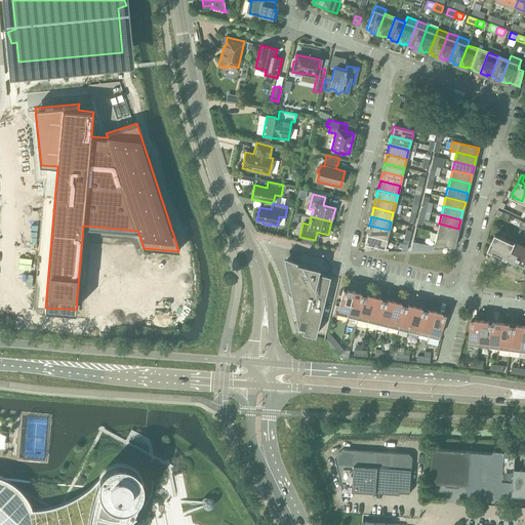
[(458,229),(439,224),(437,233),(456,237),(458,229)]
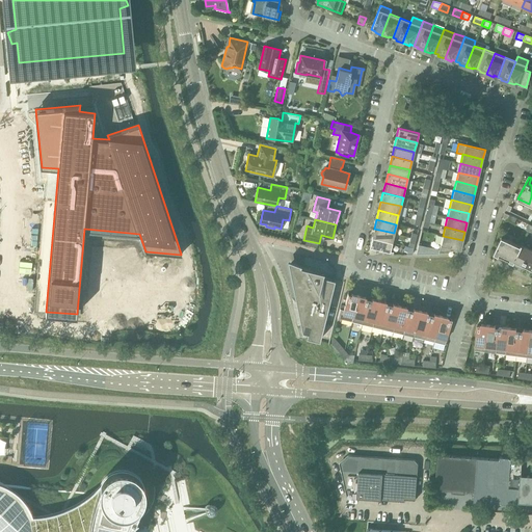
[(394,233),(374,229),(372,238),(392,242),(394,233)]
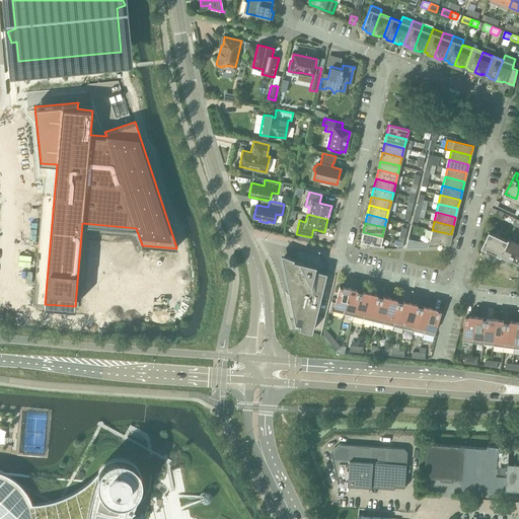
[(451,234),(432,230),(428,245),(439,244),(439,241),(449,244),(451,234)]
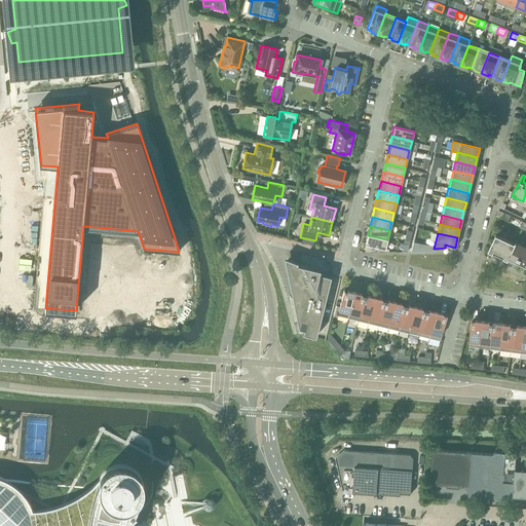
[(508,260),(515,243),(496,234),(489,251),(508,260)]
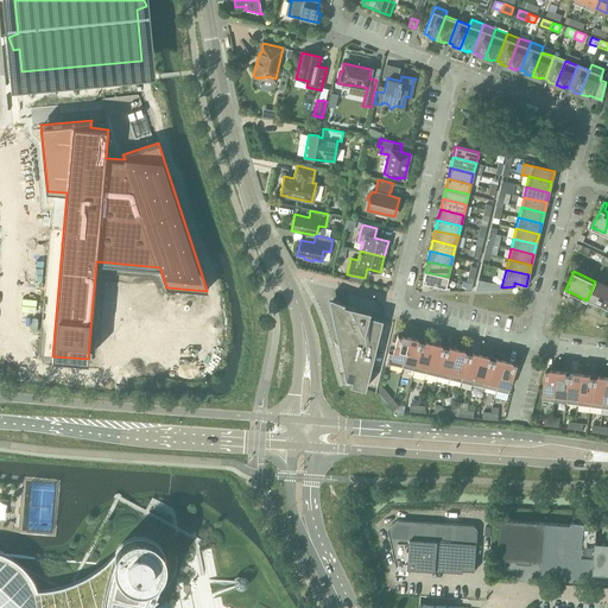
[(448,277),(425,272),(422,283),(434,285),(432,289),(445,289),(448,277)]
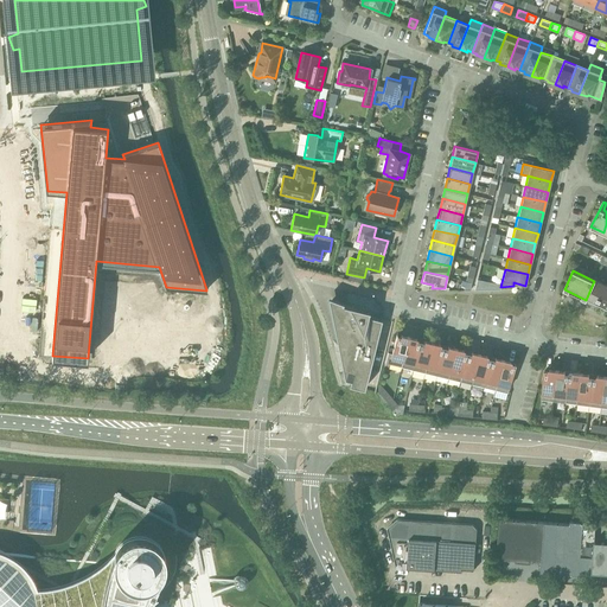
[(500,291),(500,282),(478,278),(477,289),(480,289),(480,291),(500,291)]
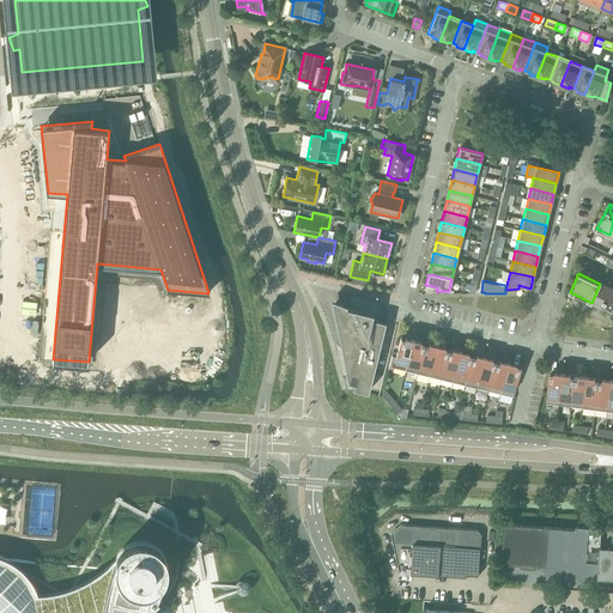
[(601,281),(600,284),(592,303),(593,303),(602,308),(612,287),(601,281)]
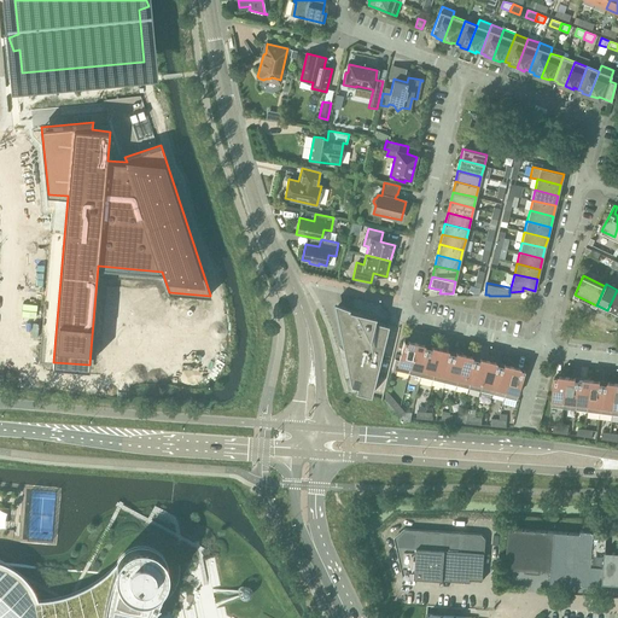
[(471,285),(470,290),(473,291),(472,296),(478,296),(478,295),(481,287),(477,287),(474,286),(471,285)]
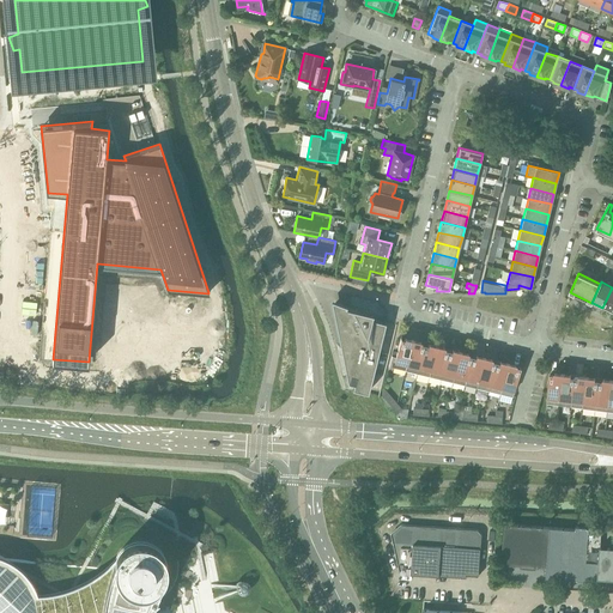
[(612,287),(602,308),(612,313),(612,287)]
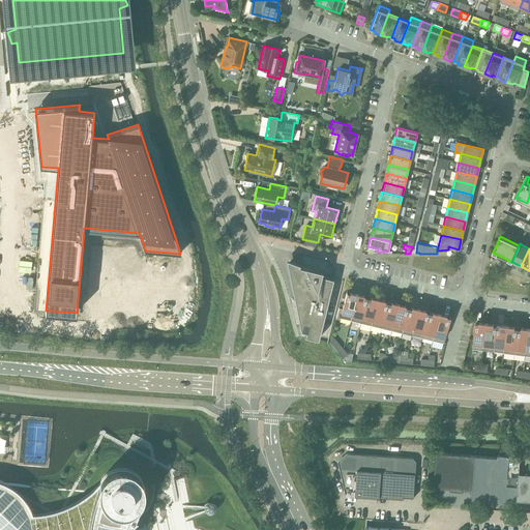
[(321,275),(322,271),(289,263),(302,325),(300,331),(305,332),(304,336),(318,340),(333,278),(321,275)]
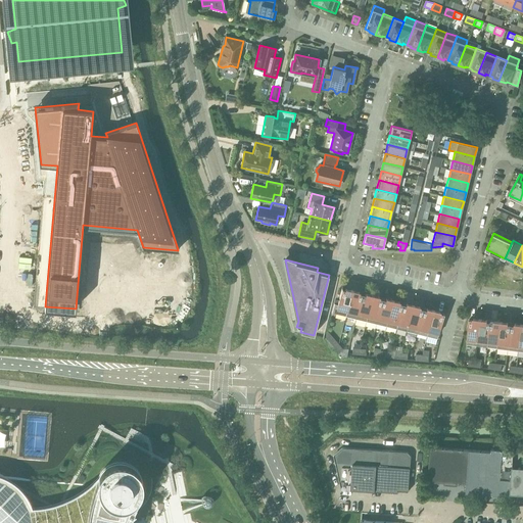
[(334,303),(331,313),(346,317),(346,316),(352,290),(345,289),(344,289),(341,289),(337,304),(334,303)]
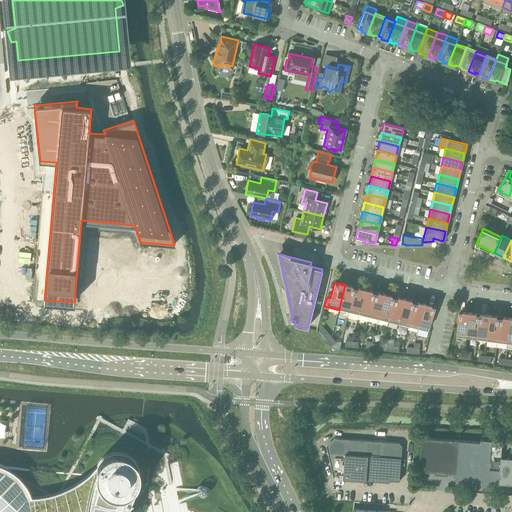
[(339,309),(339,310),(349,312),(355,287),(345,284),(339,309)]
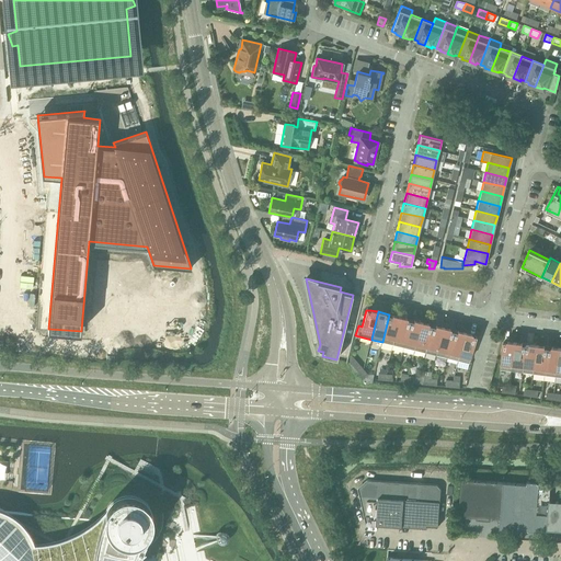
[(382,342),(393,344),(400,317),(389,315),(382,342)]
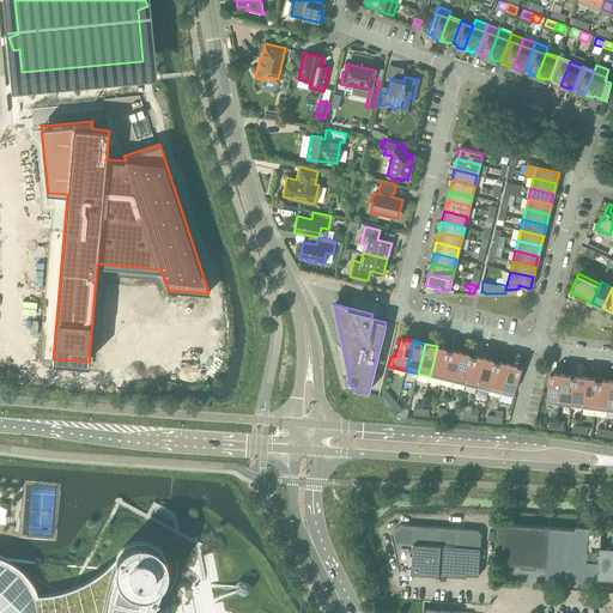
[(430,376),(441,380),(449,350),(437,346),(430,376)]
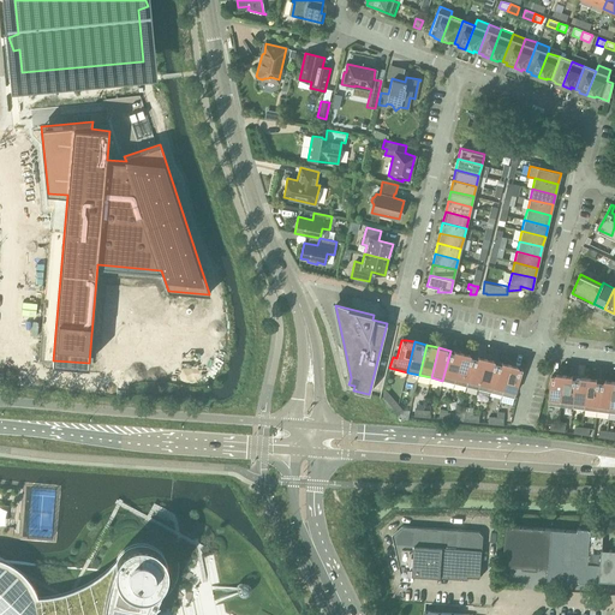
[(442,381),(454,383),(461,353),(451,351),(442,381)]
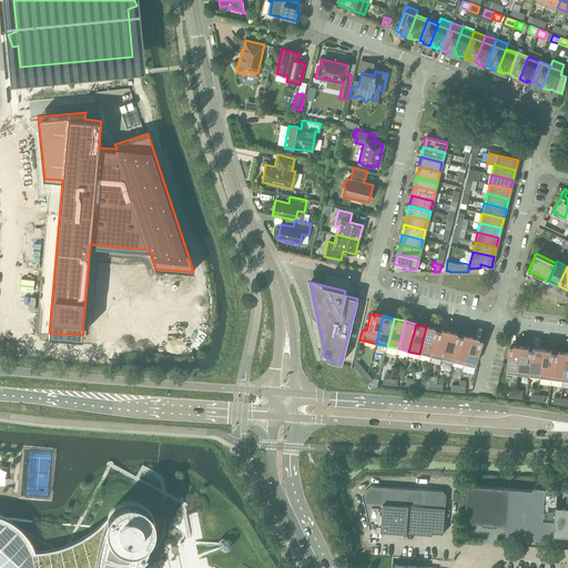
[(419,354),(430,357),(432,352),(437,330),(426,326),(419,354)]
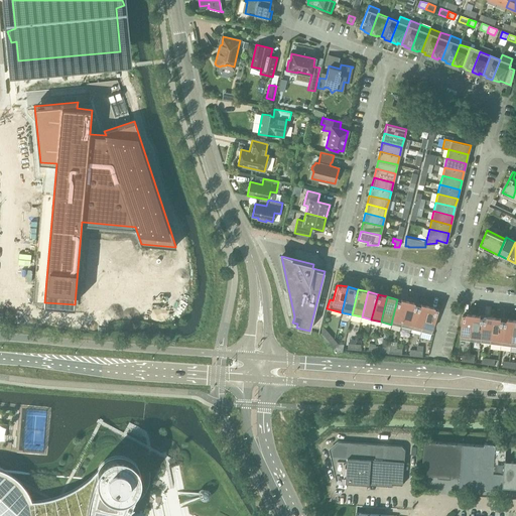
[(392,319),(391,325),(401,327),(402,323),(407,301),(397,299),(392,319)]
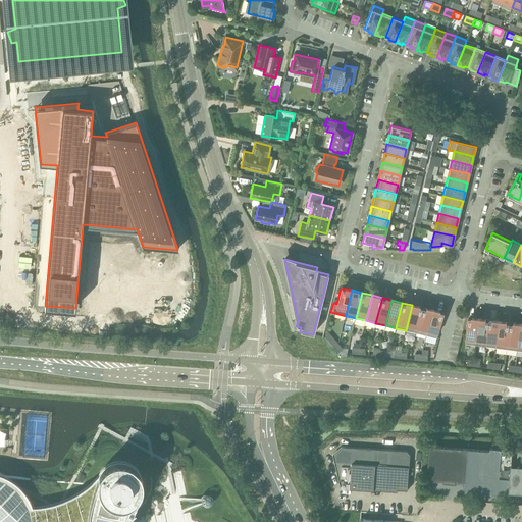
[(416,333),(416,332),(422,307),(412,305),(407,326),(406,330),(416,333)]
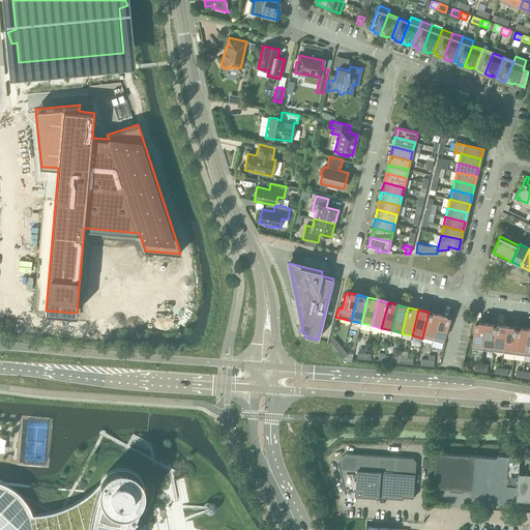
[(422,337),(422,339),(433,341),(439,315),(429,312),(422,337)]
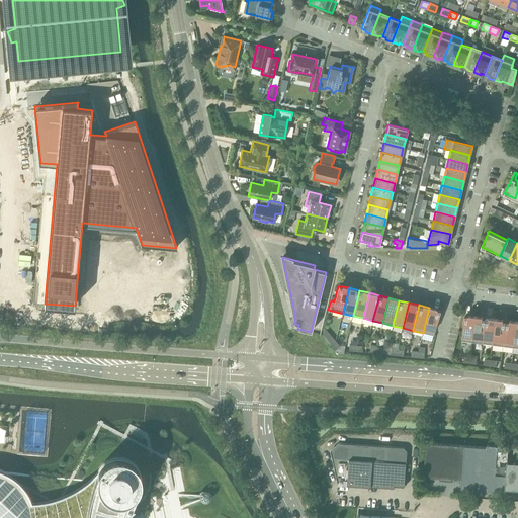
[(423,333),(433,335),(439,311),(435,310),(435,309),(429,308),(423,333)]
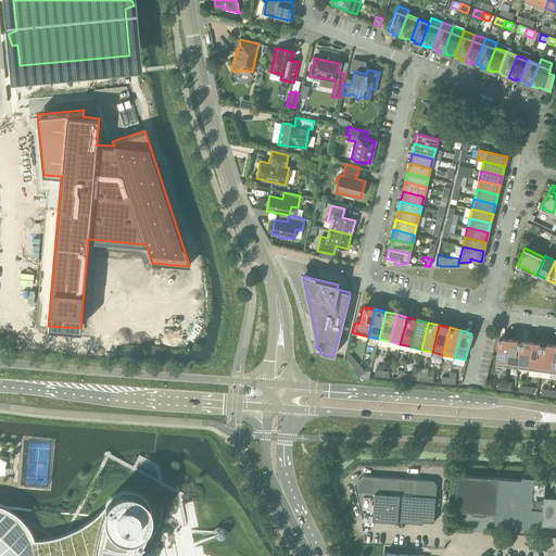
[(503,340),(500,339),(496,366),(507,367),(512,340),(503,339),(503,340)]
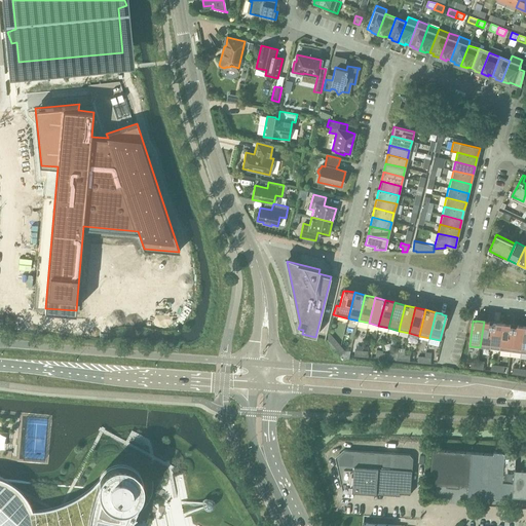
[(491,344),(494,323),(484,322),(480,347),(490,349),(491,348),(491,344)]
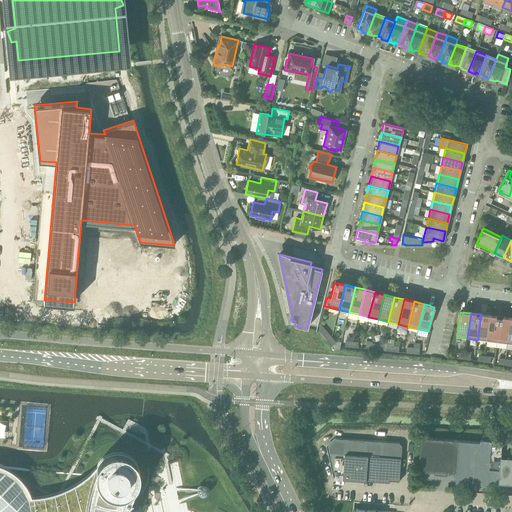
[(478,335),(478,339),(488,340),(488,336),(491,315),(481,314),(478,335)]
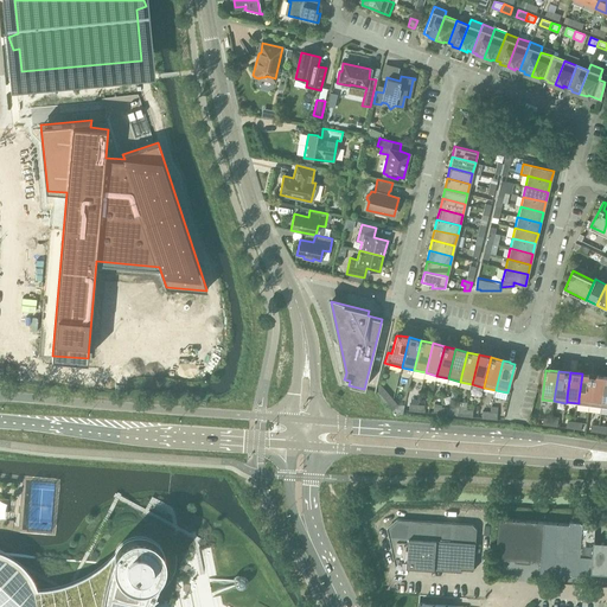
[(590,406),(594,376),(582,374),(579,398),(579,403),(579,404),(590,406)]
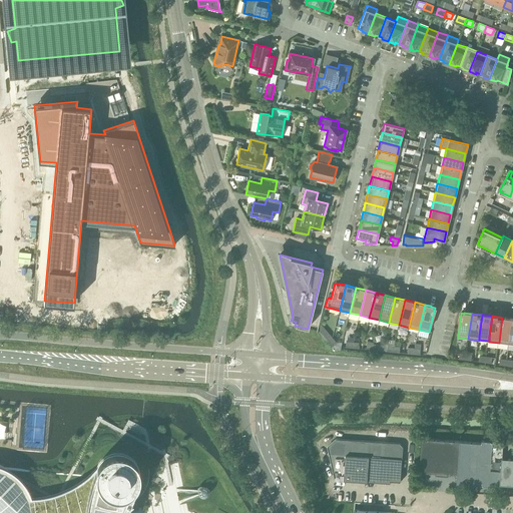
[(499,343),(509,345),(512,319),(502,318),(499,343)]
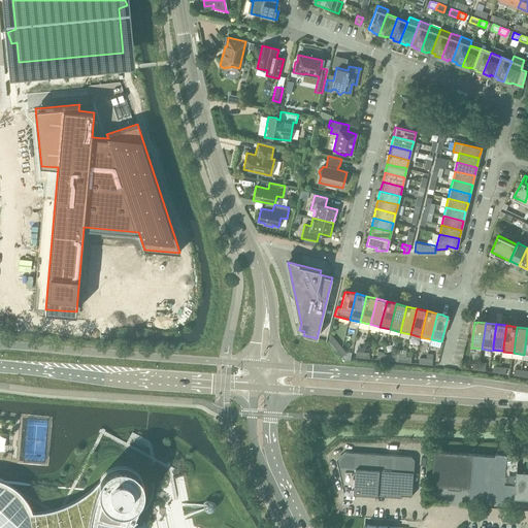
[(337,352),(341,348),(331,335),(330,335),(328,341),(333,347),(337,352)]
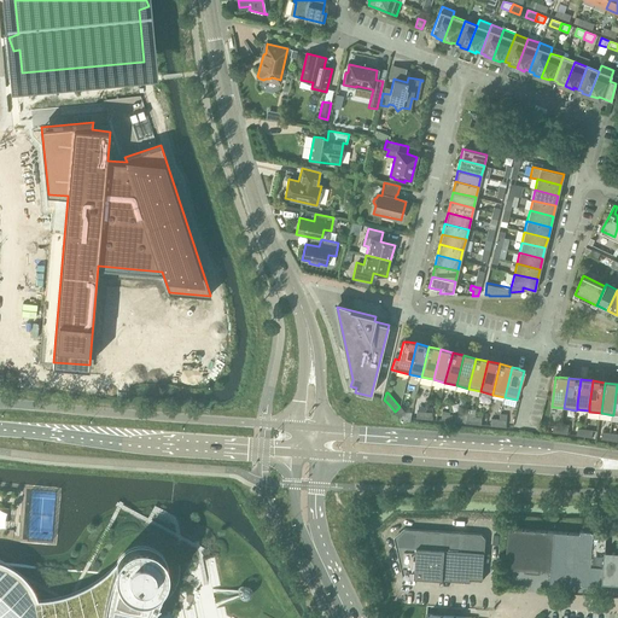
[(400,417),(404,413),(400,407),(395,412),(400,417)]
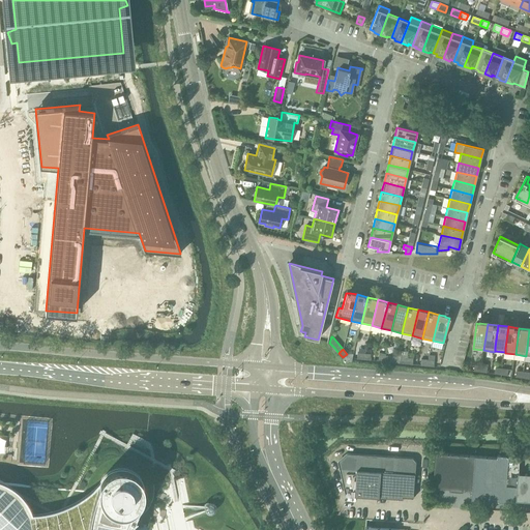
[(347,453),(339,461),(346,495),(404,499),(404,497),(414,498),(416,462),(413,459),(406,458),(347,453)]
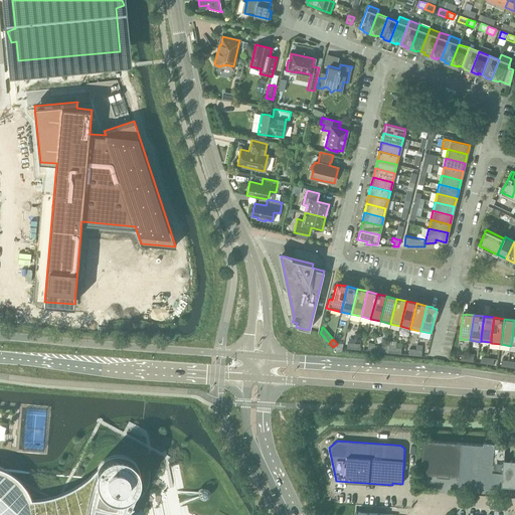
[(460,476),(459,486),(503,489),(503,485),(505,459),(514,459),(514,444),(484,443),(484,445),(424,441),(421,474),(460,476)]
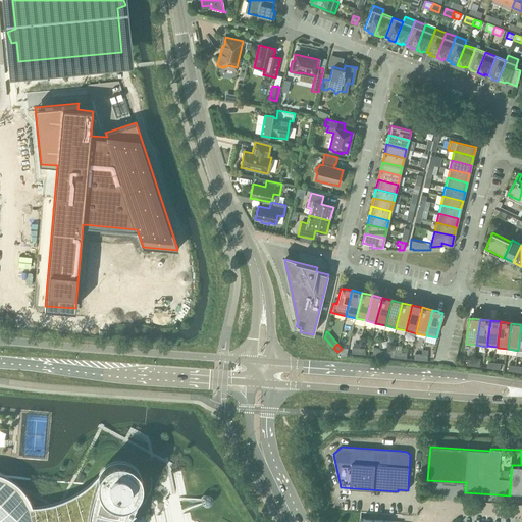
[(133,521),(139,496),(139,494),(140,493),(140,492),(141,491),(141,490),(141,489),(142,488),(142,487),(142,486),(142,485),(142,484),(142,483),(142,482),(142,481),(142,480),(142,479),(142,478),(141,477),(141,476),(141,475),(140,474),(139,472),(139,471),(138,470),(138,469),(137,469),(137,468),(136,468),(136,467),(135,467),(135,466),(134,466),(133,465),(132,464),(131,464),(131,463),(129,463),(128,463),(128,462),(127,462),(126,462),(125,461),(124,461),(123,461),(122,461),(121,461),(120,461),(119,461),(118,461),(117,461),(116,461),(115,461),(114,461),(113,461),(113,462),(112,462),(111,462),(110,463),(109,463),(108,464),(107,464),(107,465),(106,465),(105,466),(104,467),(103,468),(102,469),(101,470),(101,471),(100,471),(100,472),(100,473),(99,473),(99,474),(99,475),(97,477),(94,479),(92,481),(90,483),(87,485),(85,487),(83,489),(80,491),(76,492),(74,494),(71,496),(68,498),(65,499),(62,500),(60,501),(57,502),(54,503),(51,504),(48,505),(45,505),(41,506),(38,506),(35,506),(32,506),(32,505),(31,503),(30,501),(29,500),(28,498),(28,497),(27,494),(25,492),(23,491),(22,490),(21,488),(20,487),(19,486),(17,484),(16,483),(15,482),(13,481),(12,480),(10,479),(9,478),(7,477),(5,476),(4,475),(2,474),(0,474),(0,473),(0,521),(133,521)]
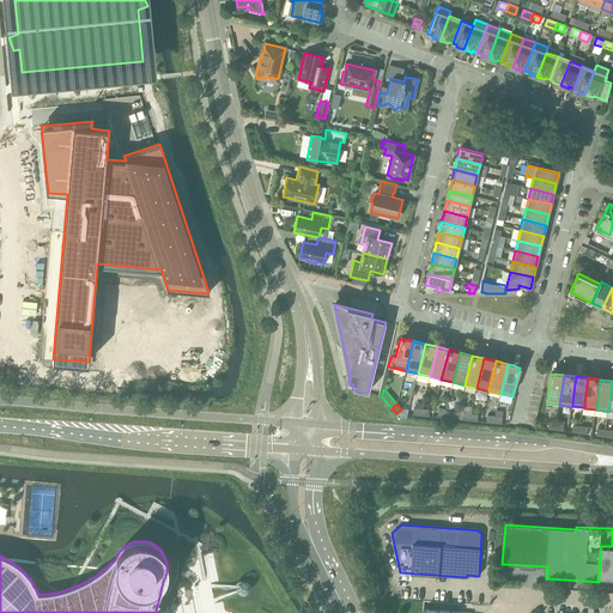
[(599,577),(612,577),(612,546),(601,546),(599,577)]
